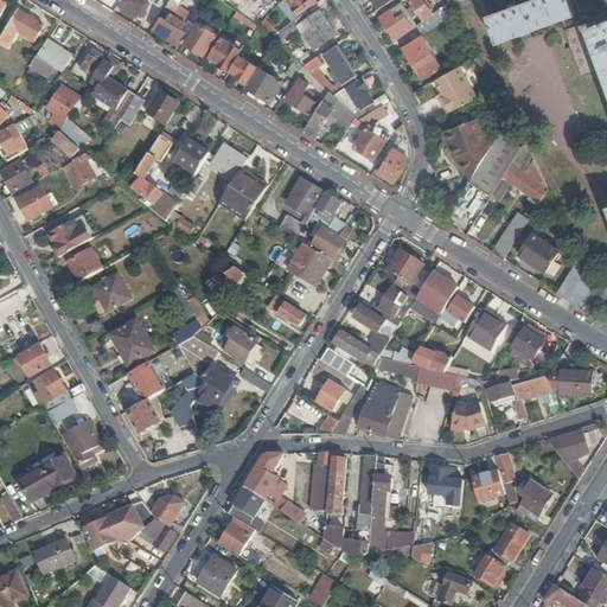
[(145,2),(146,0),(122,0),(119,6),(135,18),(136,16),(141,19),(149,6),(145,2)]
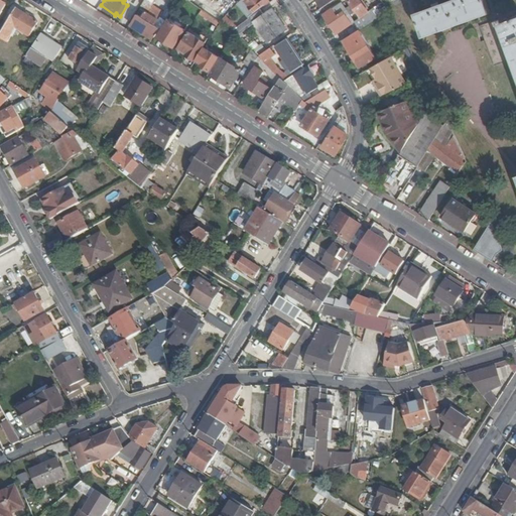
[(143,0),(140,7),(145,10),(148,6),(150,7),(153,0),(143,0)]
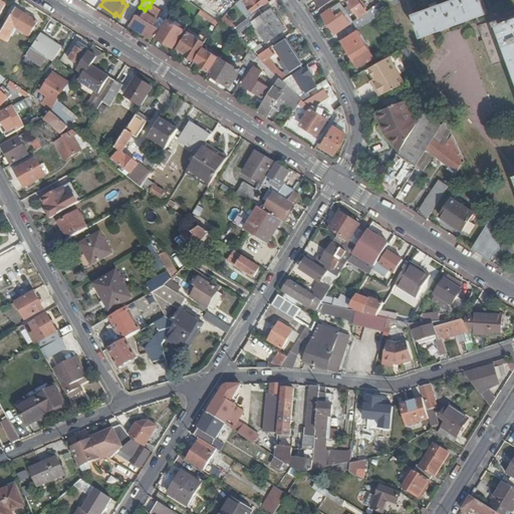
[(242,0),(241,0),(240,0),(237,3),(248,17),(253,14),(252,13),(268,2),(266,0),(242,0)]
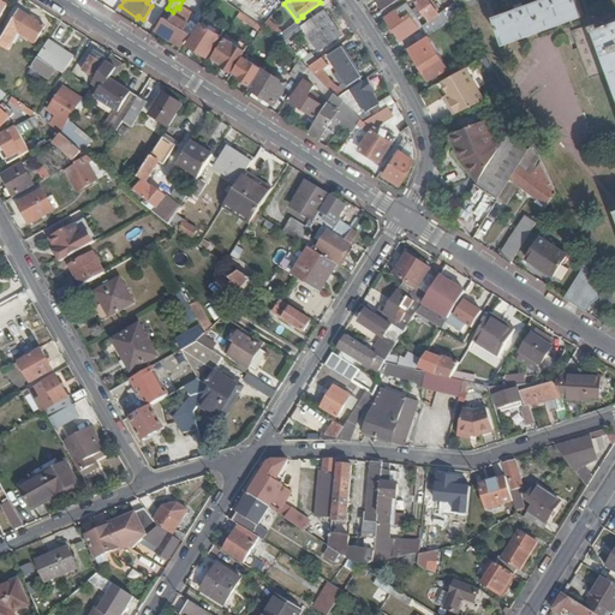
[(413,0),(429,22),(439,15),(429,0),(413,0)]
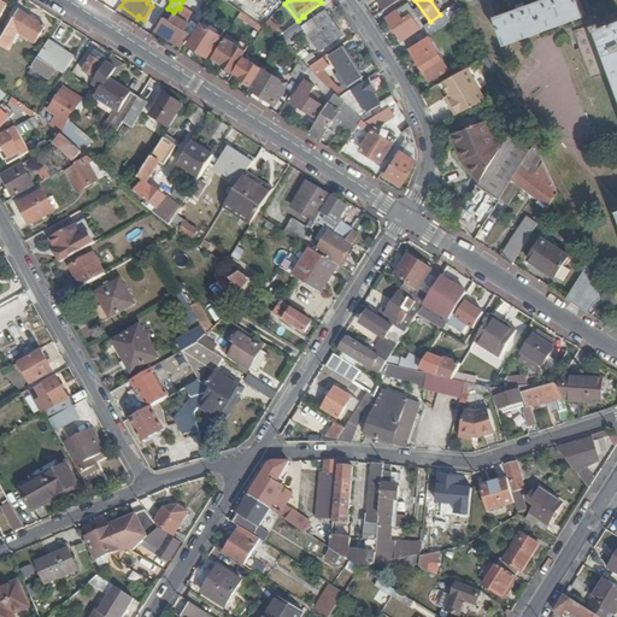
[(579,0),(542,0),(495,17),(505,45),(585,16),(579,0)]
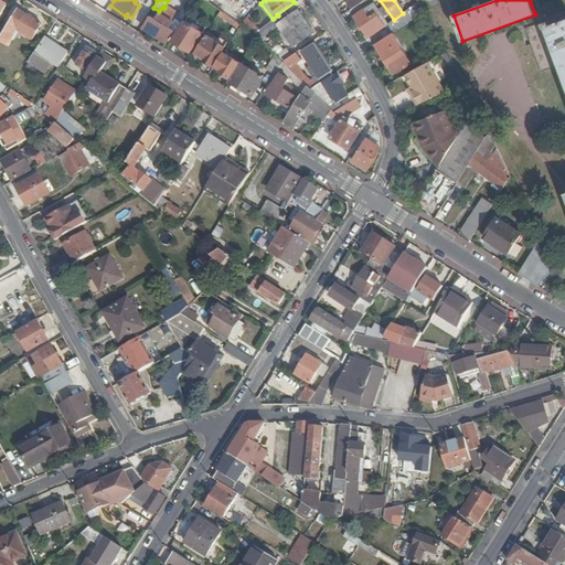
[(145,6),(136,19),(142,23),(151,10),(145,6)]
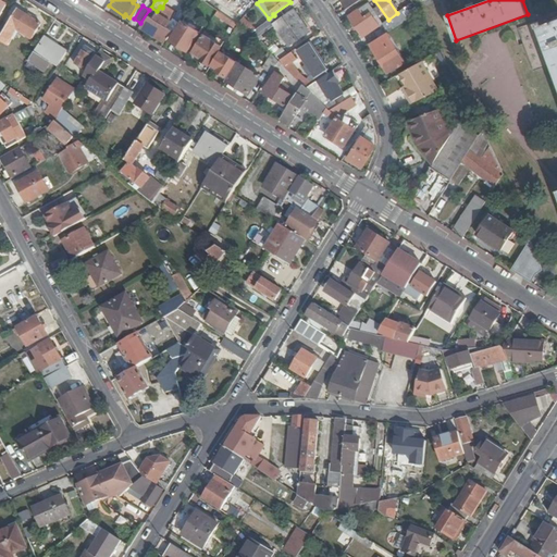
[(151,11),(141,26),(158,37),(164,41),(174,26),(169,22),(171,19),(161,13),(159,16),(151,11)]
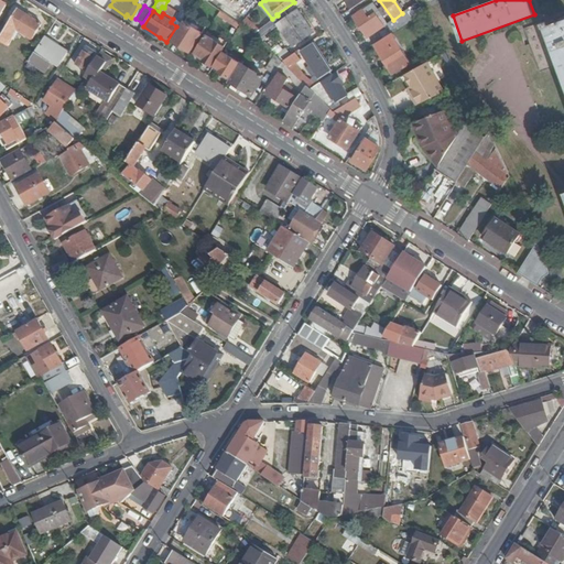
[(375,14),(367,19),(361,11),(351,18),(367,38),(383,28),(375,14)]
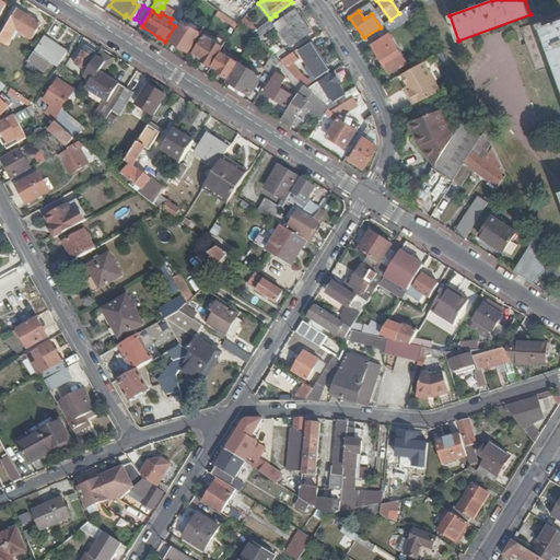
[(18,12),(0,41),(0,42),(8,47),(16,33),(31,42),(39,25),(18,12)]
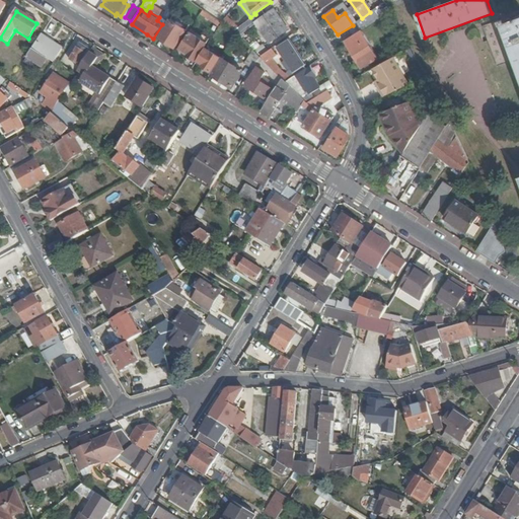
[(202,11),(199,14),(218,26),(220,23),(202,11)]
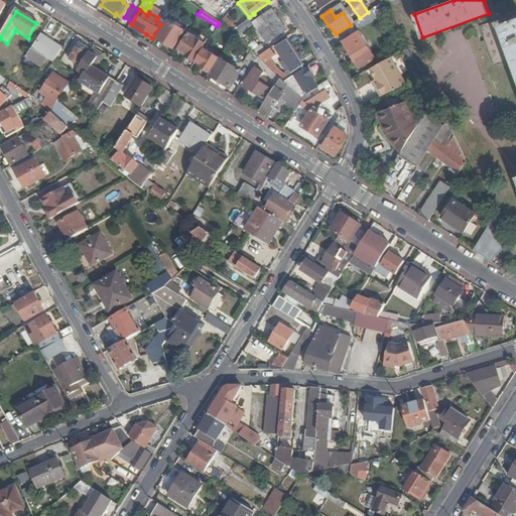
[(285,31),(271,11),(254,22),(267,42),(285,31)]
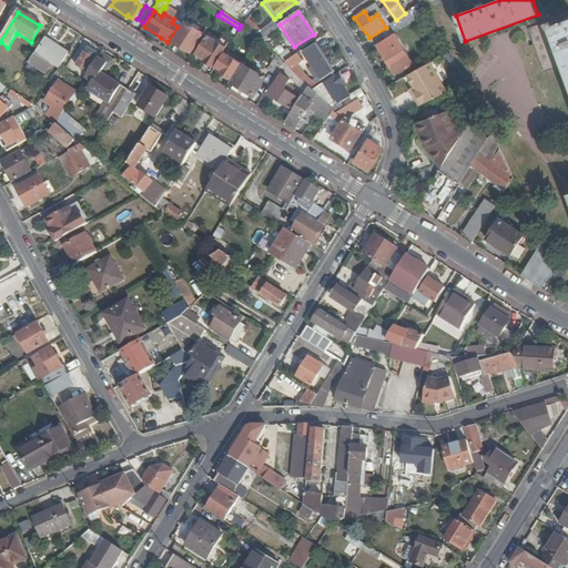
[(247,18),(243,22),(254,33),(260,29),(247,18)]
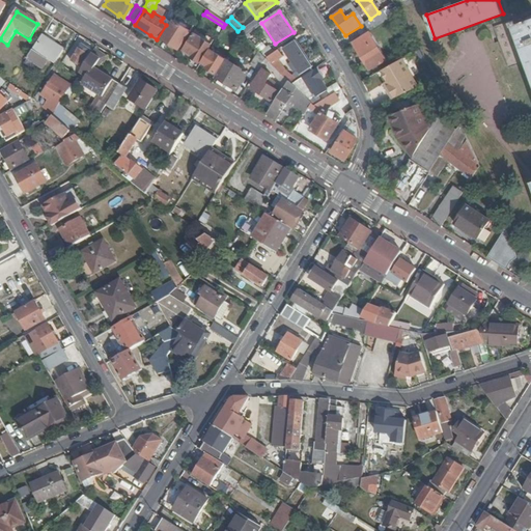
[(530,18),(514,25),(513,22),(495,28),(509,68),(528,62),(530,71),(530,18)]
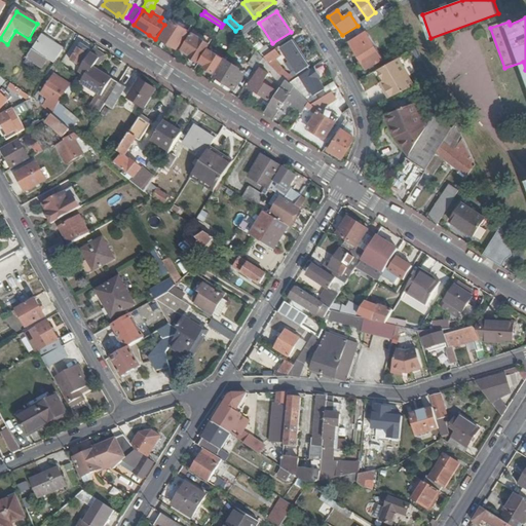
[(248,22),(240,27),(235,31),(240,35),(253,28),(248,22)]
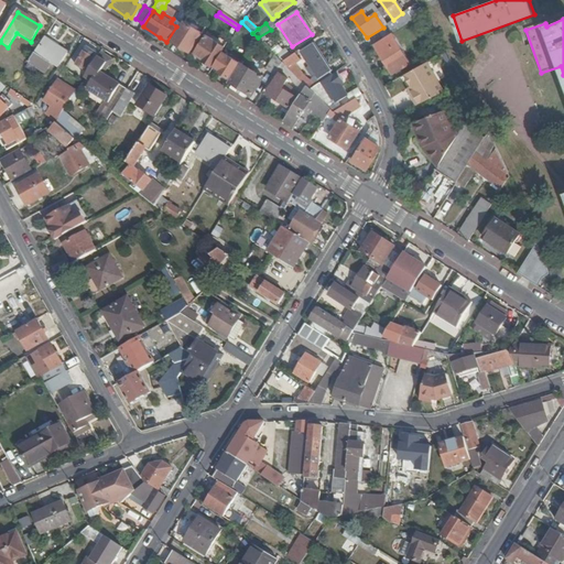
[(191,51),(199,35),(183,24),(171,42),(180,47),(182,45),(191,51)]
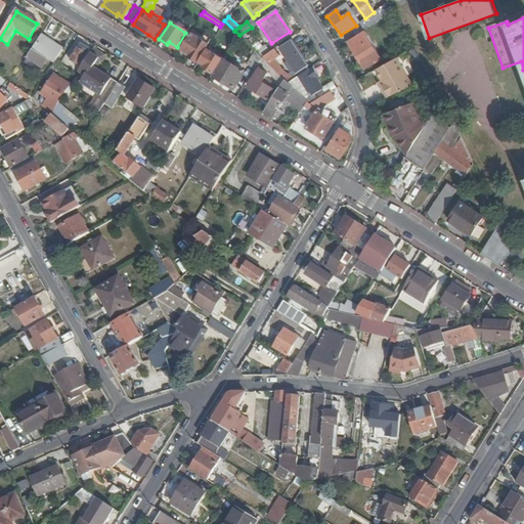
[(133,25),(131,28),(146,38),(148,35),(133,25)]
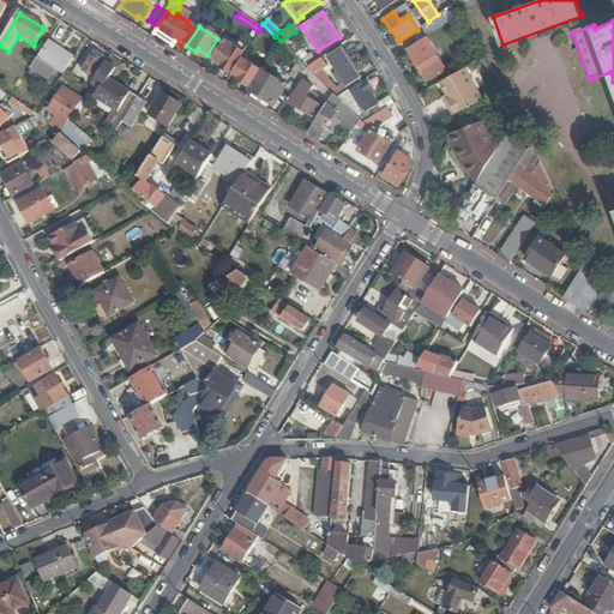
[(426,80),(445,70),(426,36),(407,48),(426,80)]
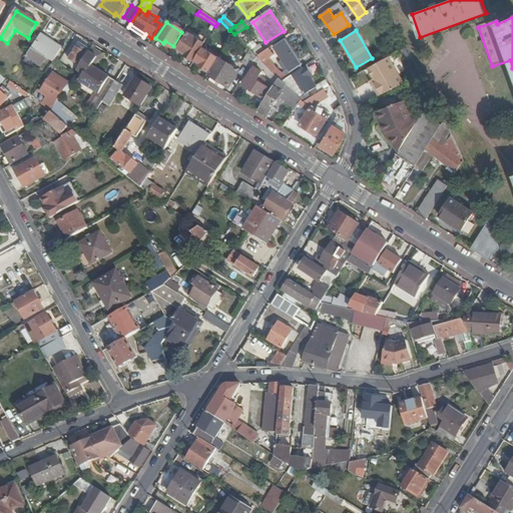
[(191,61),(201,45),(186,35),(177,49),(184,54),(183,56),(191,61)]
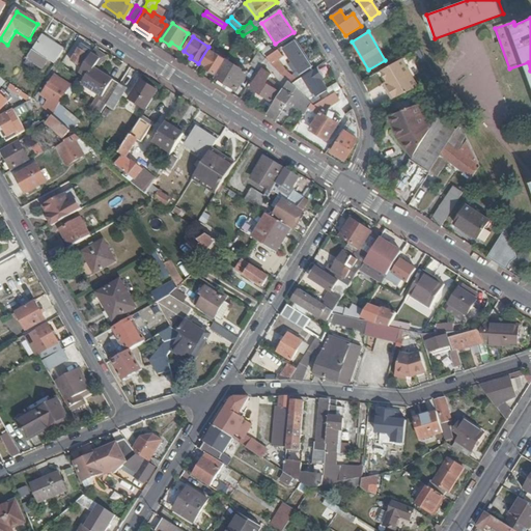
[(61,51),(40,38),(24,65),(31,70),(34,65),(40,70),(50,57),(55,60),(61,51)]
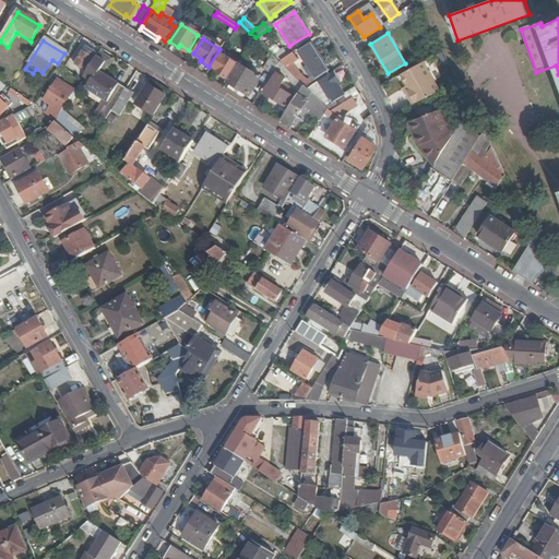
[(310,46),(300,51),(309,64),(316,74),(318,78),(326,73),(310,46)]
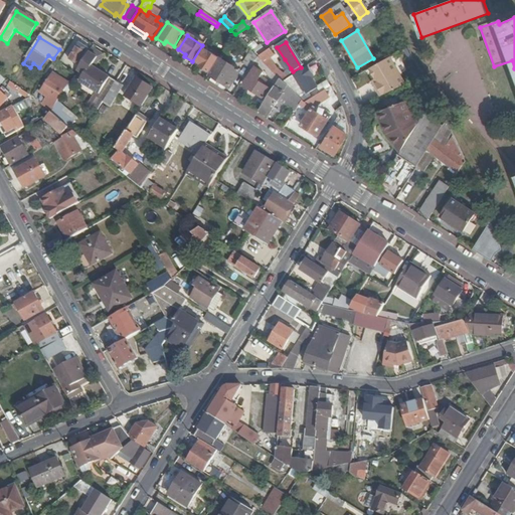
[(252,46),(248,48),(251,51),(256,56),(267,51),(261,43),(253,47),(252,46)]
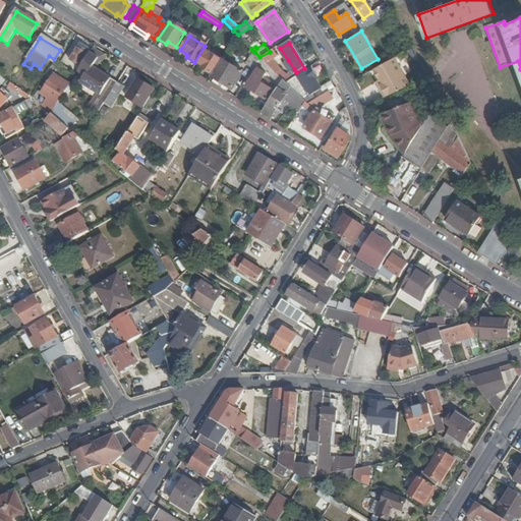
[(77,68),(85,55),(77,49),(69,62),(77,68)]
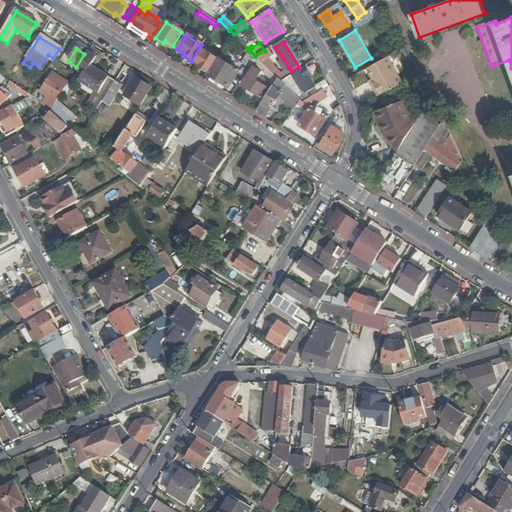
[(97,94),(90,105),(97,110),(102,102),(114,82),(94,69),(102,56),(92,49),(78,71),(84,75),(79,82),(97,94)]
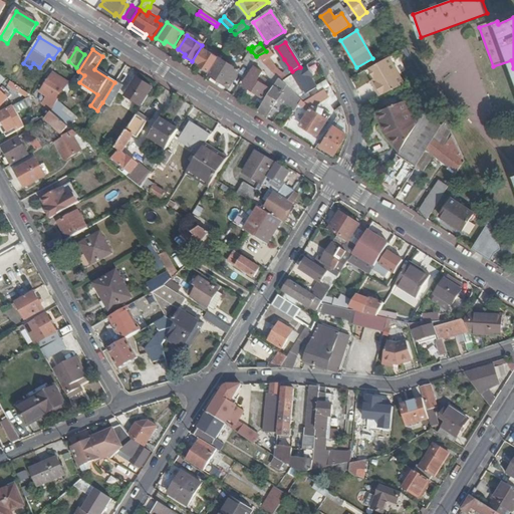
[(200,66),(208,71),(217,58),(205,49),(197,62),(201,64),(200,66)]
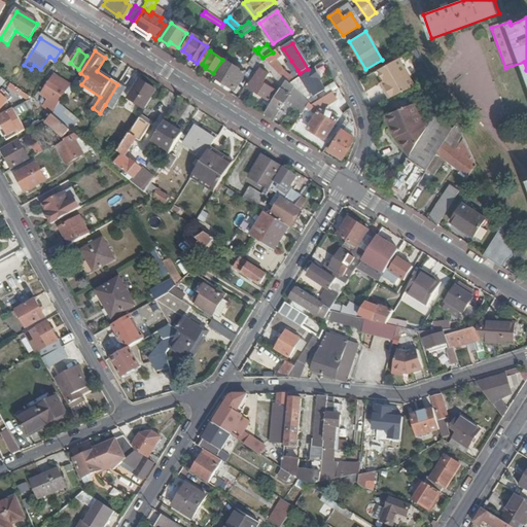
[(275,50),(273,53),(262,58),(268,63),(274,59),(279,56),(275,50)]
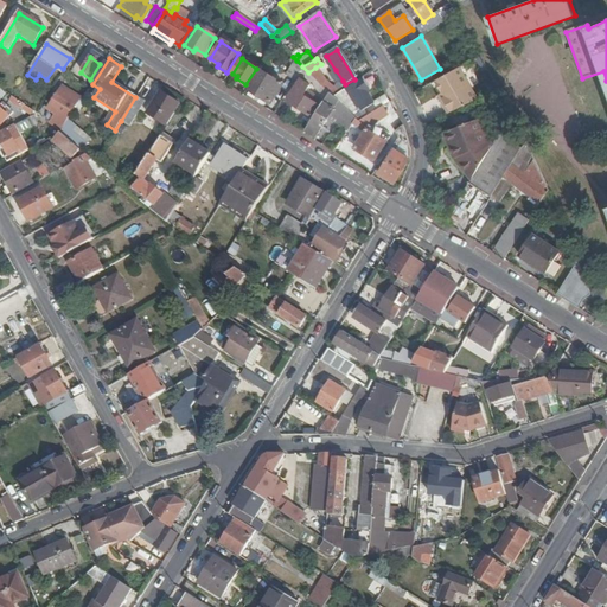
[(292,65),(285,77),(293,83),(300,71),(302,66),(296,61),(292,65)]
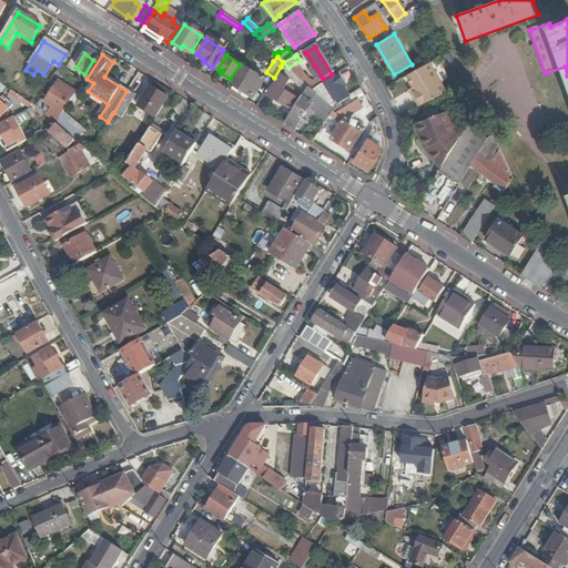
[(283,62),(281,67),(296,83),(301,80),(288,68),(283,62)]
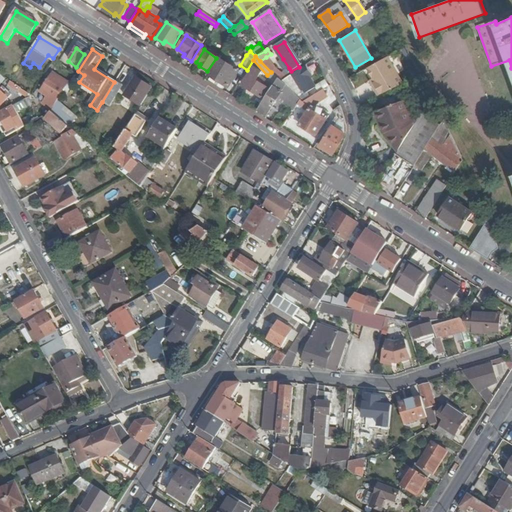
[(266,57),(260,61),(271,72),(274,70),(271,66),(267,59),(266,57)]
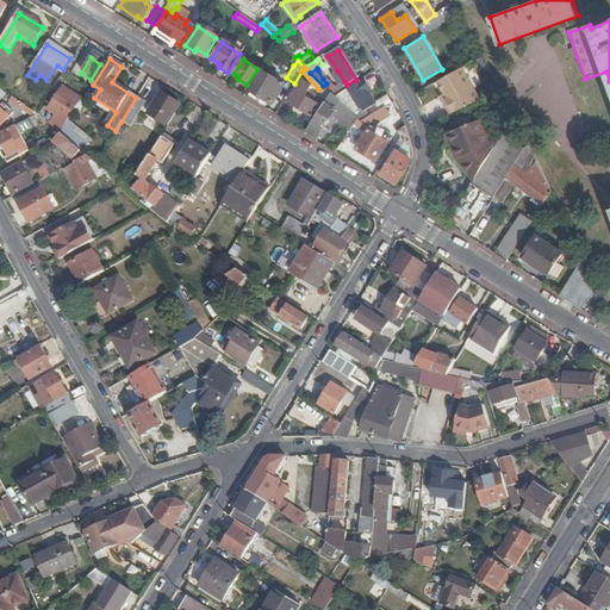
[(468,69),(440,79),(452,113),(479,104),(468,69)]
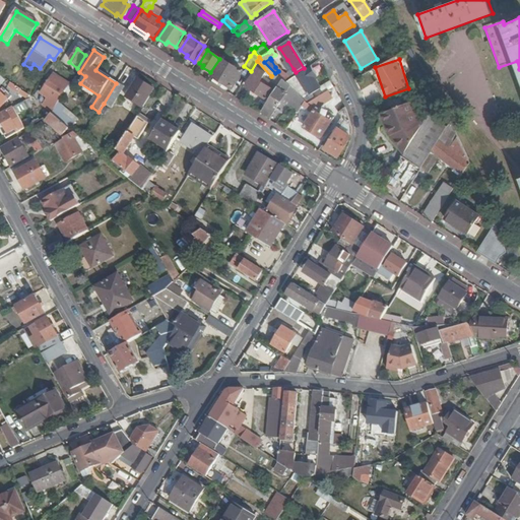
[(287,60),(284,62),(289,71),(294,69),(287,60)]
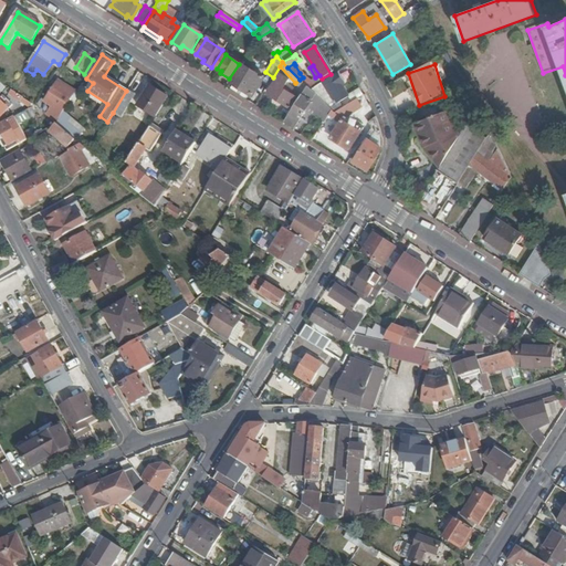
[(262,80),(241,66),(231,82),(252,95),(262,80)]
